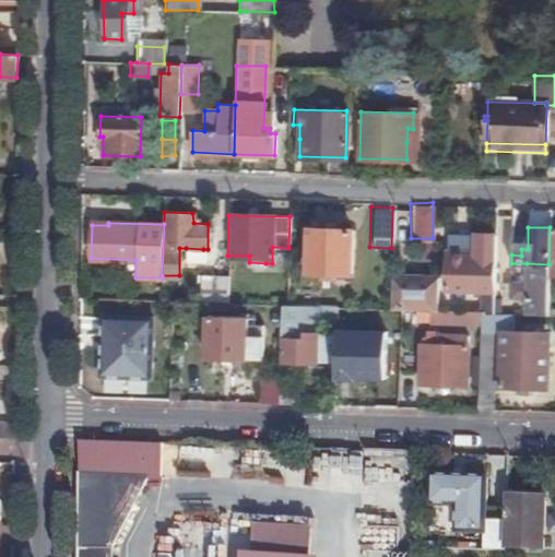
[(350,272),(351,229),(308,228),(306,271),(318,272),(318,279),(325,277),(323,272),(350,272)]
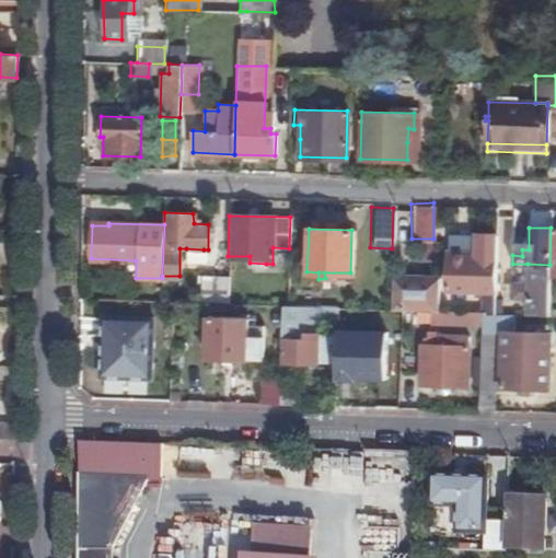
[(479,289),(495,289),(496,234),(477,234),(476,254),(447,254),(446,287),(473,288),(473,293),(479,294),(479,289)]
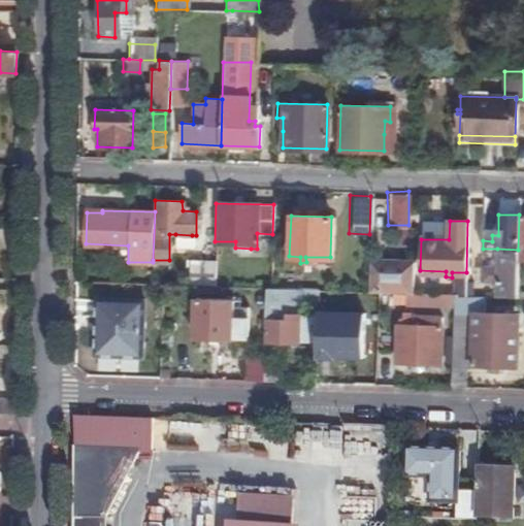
[(191,247),(192,235),(175,234),(176,247),(191,247)]
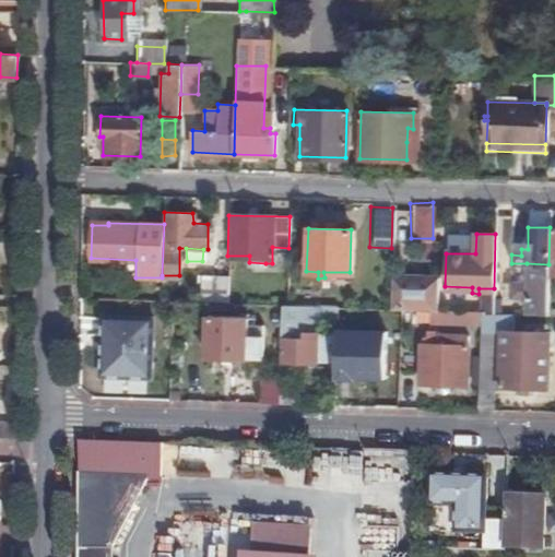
[(266,263),(249,262),(249,271),(266,272),(266,263)]
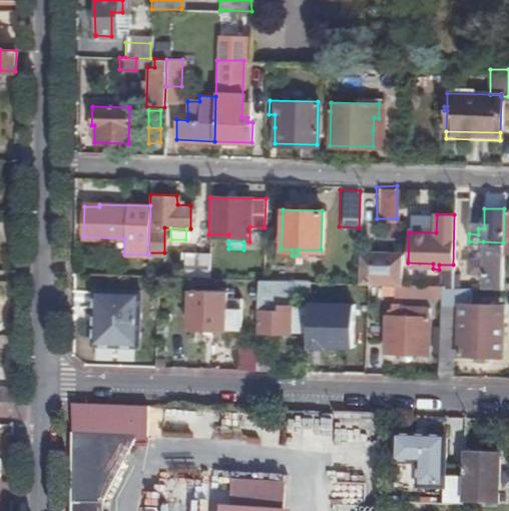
[(482,271),(482,287),(501,288),(503,251),(503,242),(483,241),(483,258),(468,257),(468,271),(482,271)]
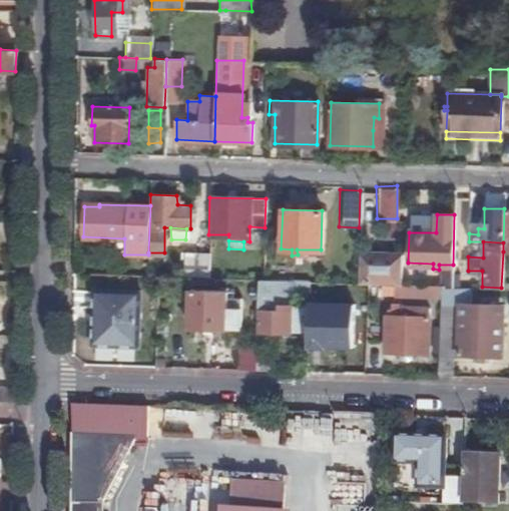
[(184,251),(182,277),(184,277),(199,278),(208,278),(208,251),(184,251)]
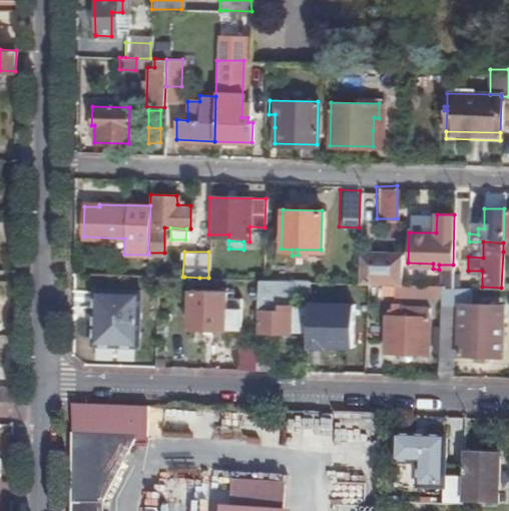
[(396,253),(359,251),(357,283),(395,284),(399,284),(400,253),(396,253)]
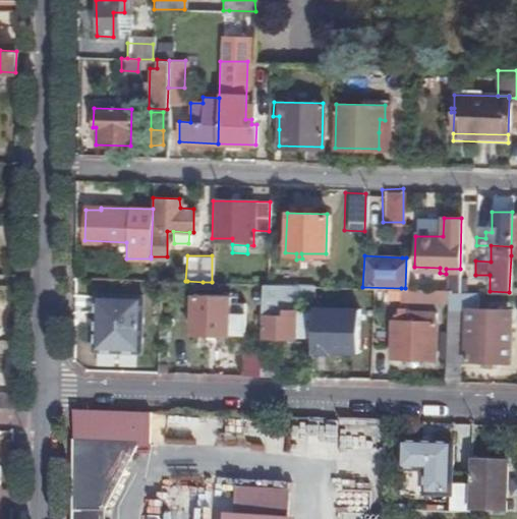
[(203,282),(187,281),(187,288),(203,289),(203,282)]
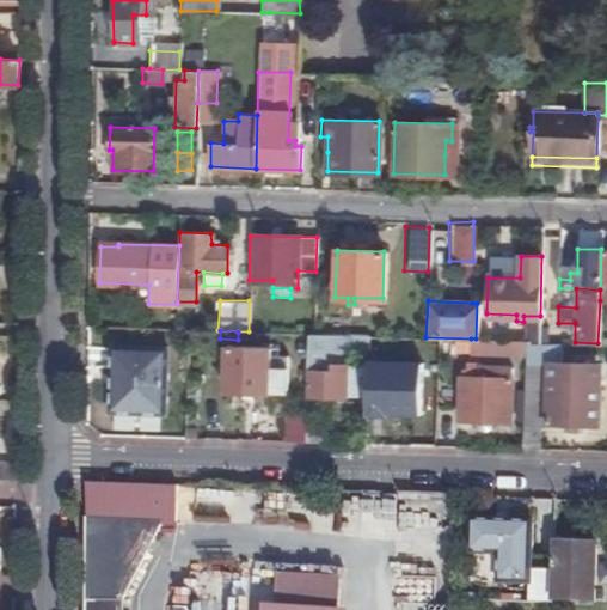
[(307,334),(306,395),(344,396),(347,349),(367,349),(367,335),(313,334),(307,334)]
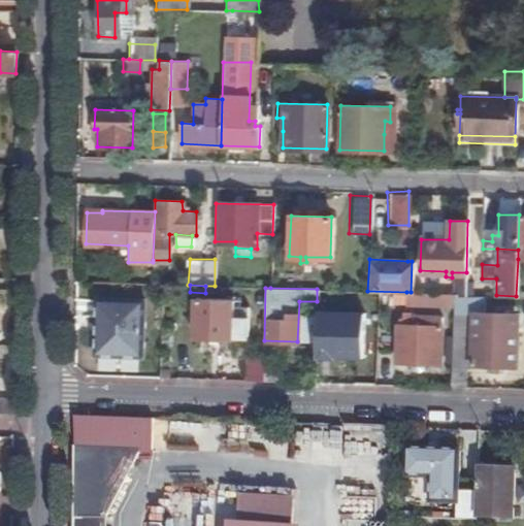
[(405,303),(452,305),(453,294),(411,292),(406,292),(405,303)]
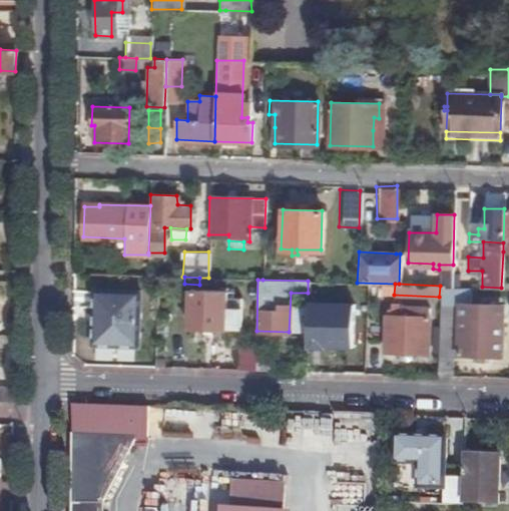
[(439,297),(438,376),(451,376),(453,324),(454,324),(455,303),(463,303),(463,298),(500,298),(500,303),(508,303),(508,288),(501,288),(482,287),(452,286),(440,286),(439,297)]
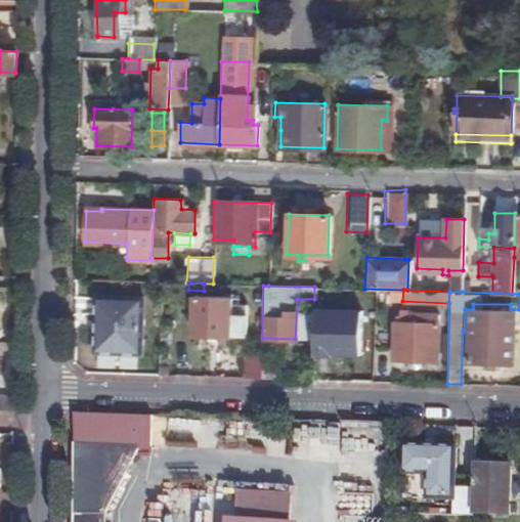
[(192,296),(192,334),(228,336),(228,334),(244,335),(245,305),(236,304),(236,299),(230,299),(230,298),(192,296)]
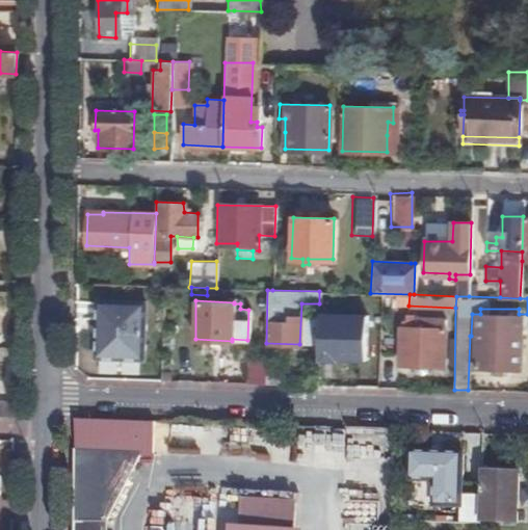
[(136,302),(97,301),(95,356),(133,359),(136,302)]
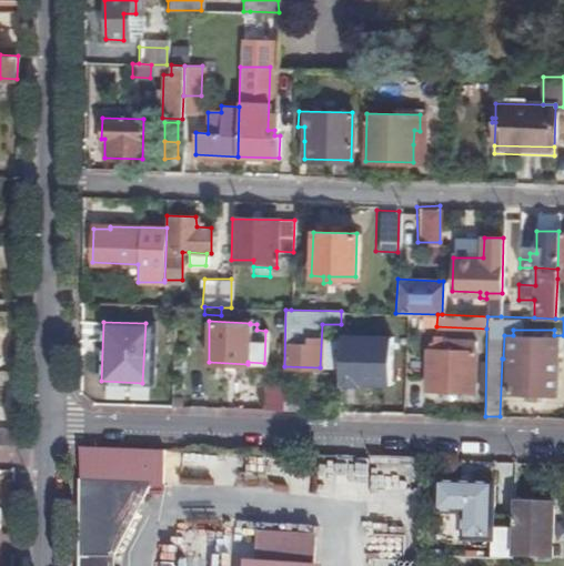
[(554,337),(513,335),(513,353),(509,352),(507,391),(554,393),(555,353),(554,353),(554,337)]
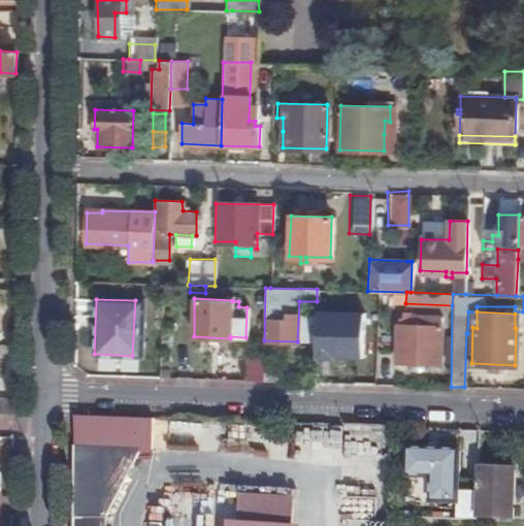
[(441,317),(403,316),(403,319),(398,319),(397,325),(395,361),(440,362),(441,317)]
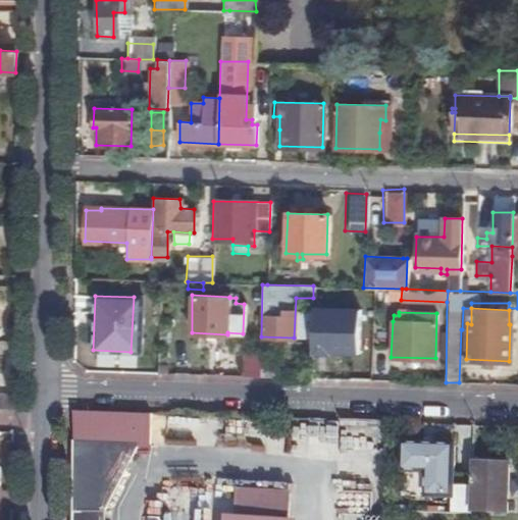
[(312,345),(311,377),(327,378),(328,346),(312,345)]
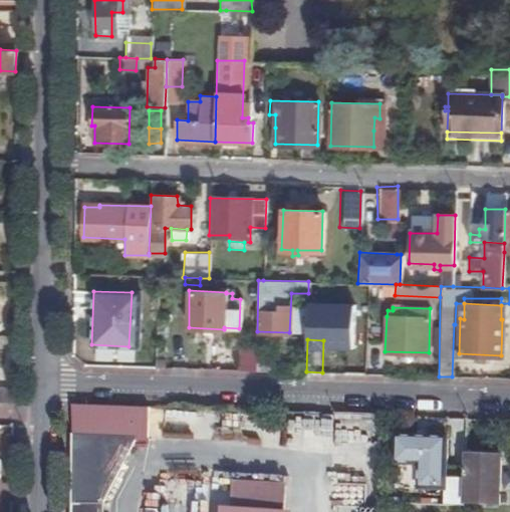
[(240,345),(240,369),(256,370),(256,362),(257,346),(240,345)]
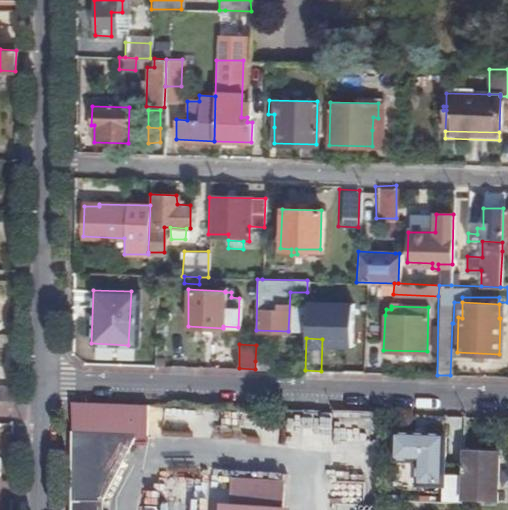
[(255,361),(255,369),(274,369),(274,362),(255,361)]
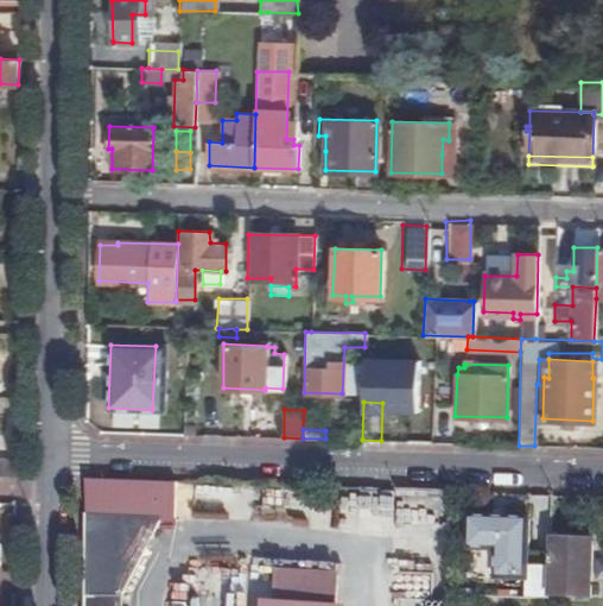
[(0,474),(13,475),(14,475),(14,459),(0,458),(0,474)]
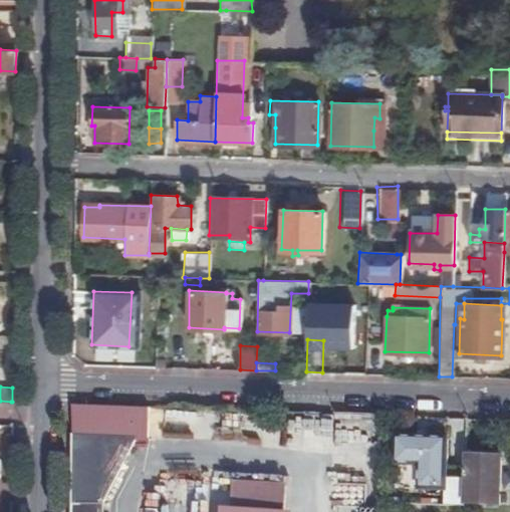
[(143,435),(145,408),(71,405),(69,511),(98,511),(98,503),(133,435),(143,435)]
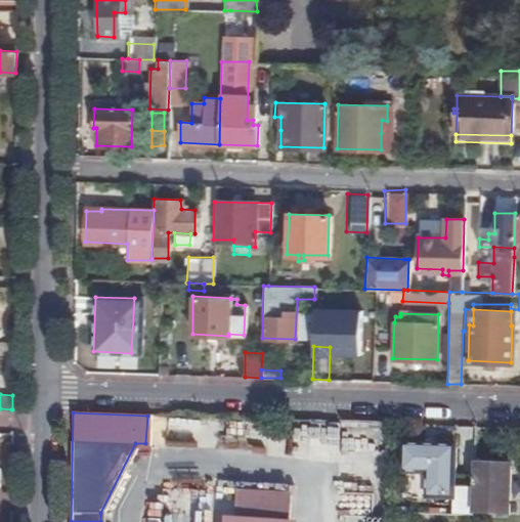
[(448,515),(469,516),(469,512),(471,474),(452,473),(453,445),(432,445),(432,450),(423,449),(423,444),(401,443),(399,473),(424,474),(423,497),(449,499),(448,515)]
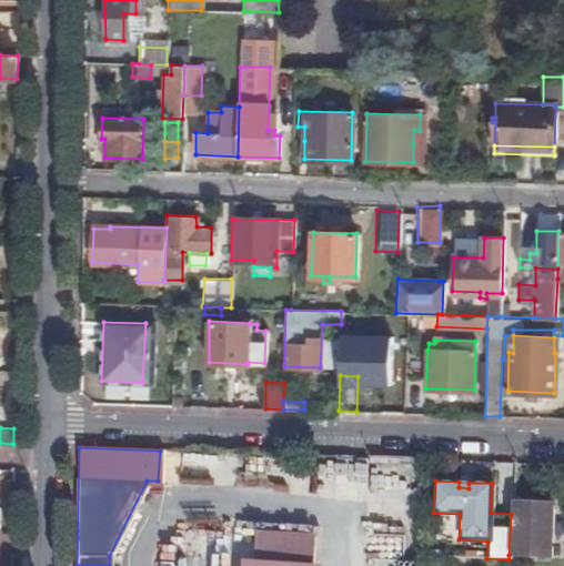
[(552,504),(512,503),(511,514),(509,555),(549,557),(552,504)]
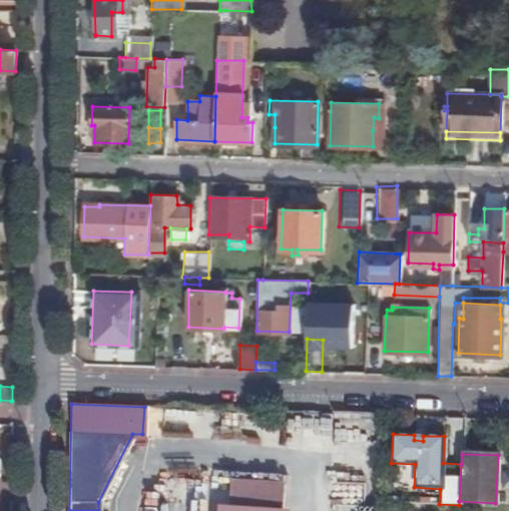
[(226,510),(279,510),(281,482),(229,480),(226,510)]
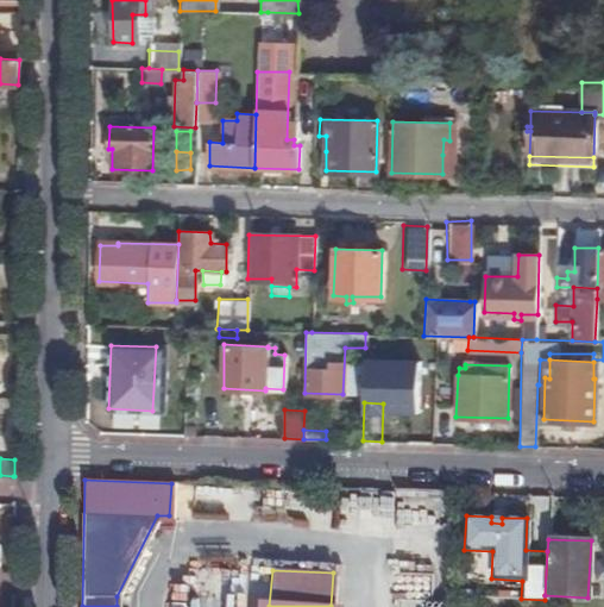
[(429,570),(394,571),(394,605),(431,604),(429,570)]
